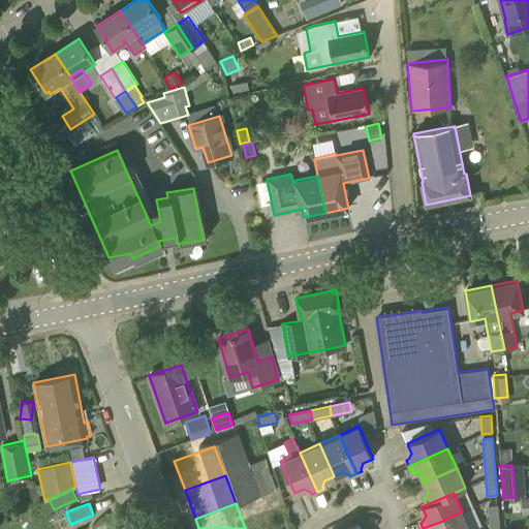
[(490,528),(499,528),(498,504),(488,505),(490,528)]
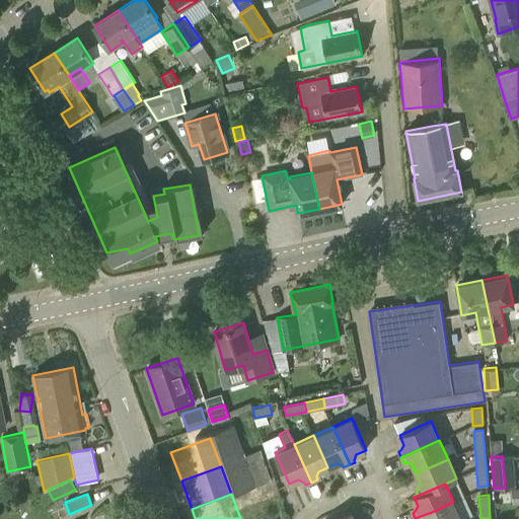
[(460,518),(453,502),(432,512),(415,518),(460,518)]
